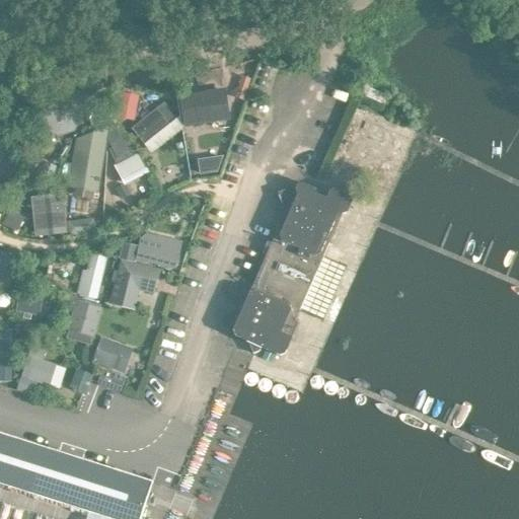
[(46,105),(45,130),(58,135),(74,130),(90,96),(56,81),(46,105)]
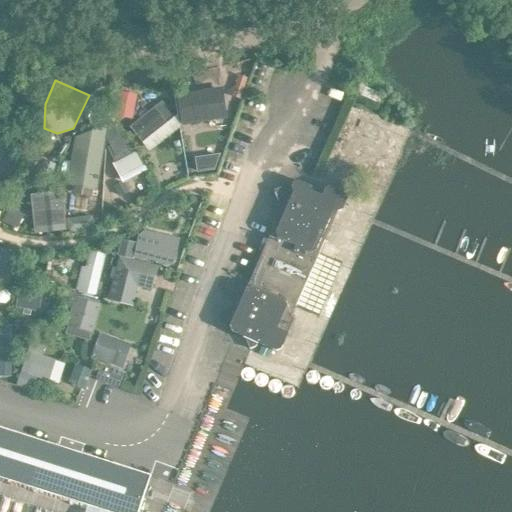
[(223,89),(178,97),(182,122),(227,115),(223,89)]
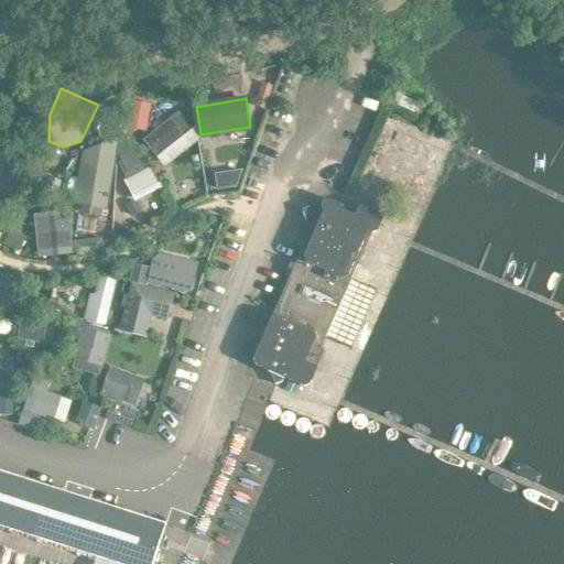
[(150,105),(131,101),(127,127),(144,130),(150,105)]
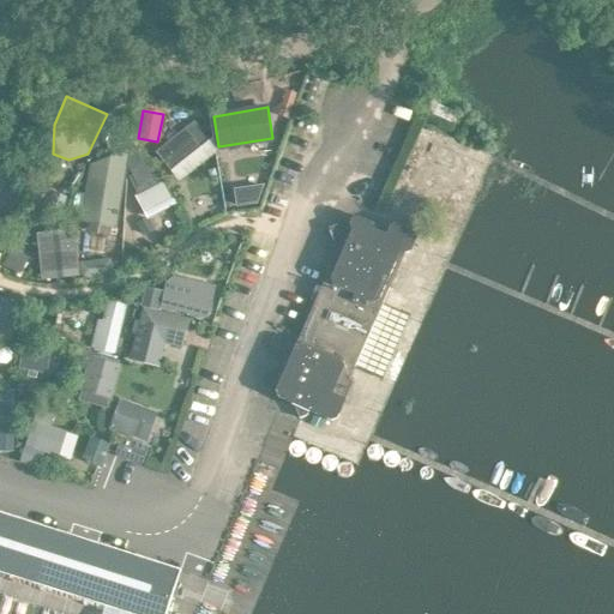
[(114,125),(106,143),(110,157),(127,152),(138,127),(128,122),(125,130),(114,125)]
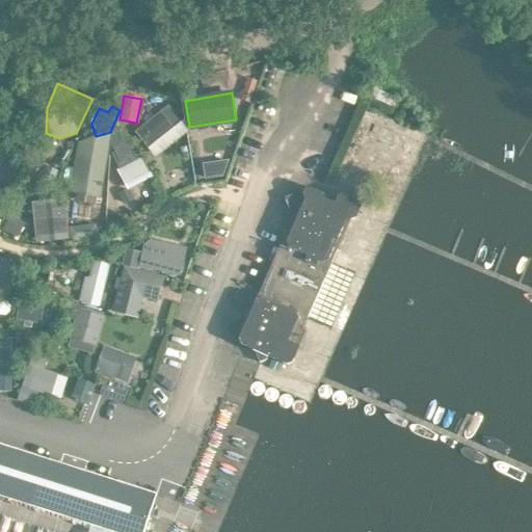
[(131,133),(136,141),(142,151),(147,149),(149,152),(157,147),(155,143),(173,130),(166,121),(159,112),(131,133)]
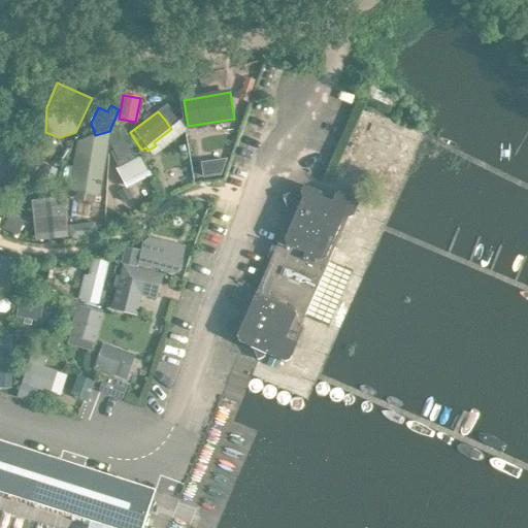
[(77,140),(69,190),(100,195),(110,130),(109,131),(95,135),(77,140)]
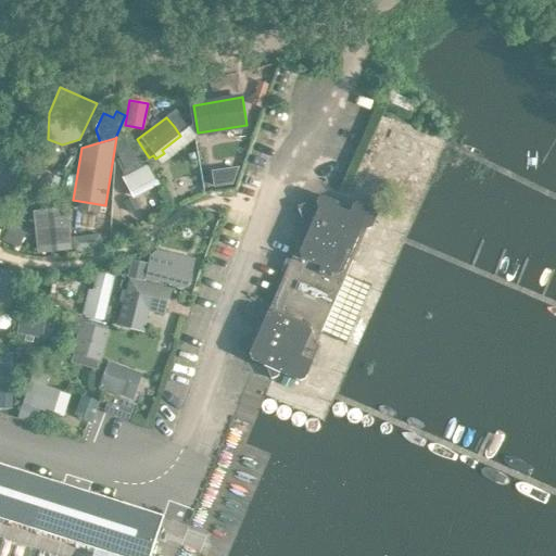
[(155,180),(147,164),(146,165),(127,146),(129,144),(119,138),(115,151),(124,176),(123,177),(131,193),(155,180)]
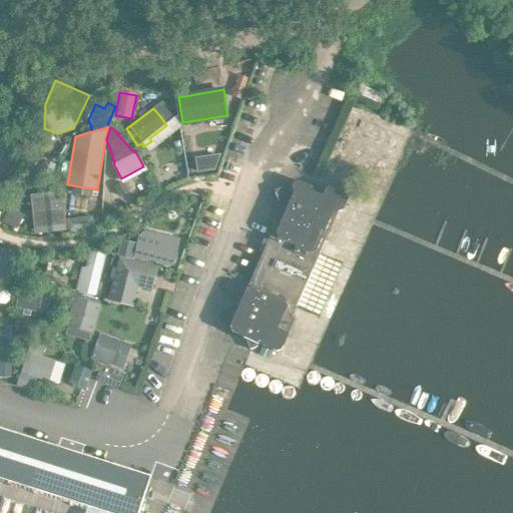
[(33,188),(36,181),(28,176),(24,183),(33,188)]
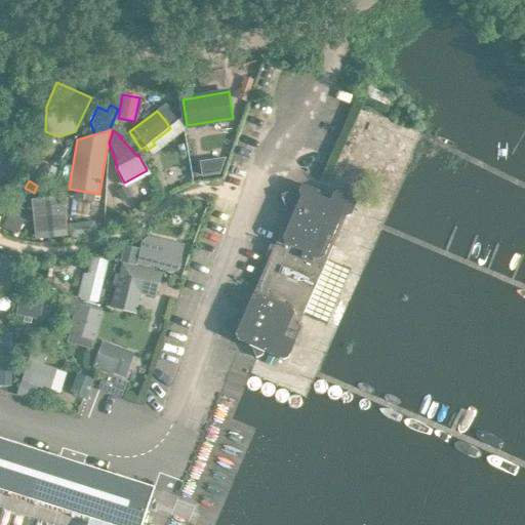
[(326,259),(345,216),(346,217),(351,215),(356,203),(354,198),(338,191),(333,193),(330,201),(318,197),(317,190),(306,186),(300,188),(298,191),(300,196),(294,211),(290,210),(287,218),(289,219),(286,226),(284,225),(277,240),(279,246),(270,268),(264,270),(257,285),(259,290),(254,303),(249,305),(247,309),(236,334),(238,339),(254,348),(253,351),(255,357),(261,355),(264,351),(283,360),(288,358),(299,331),(300,327),(299,323),(298,323),(303,314),(326,323),(349,270),(326,259)]
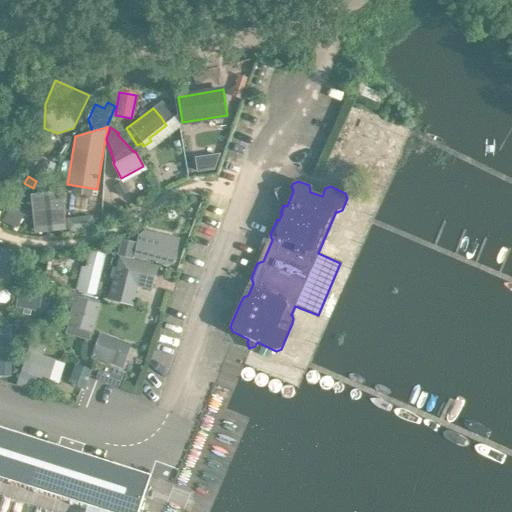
[(117,194),(126,190),(122,182),(113,187),(117,194)]
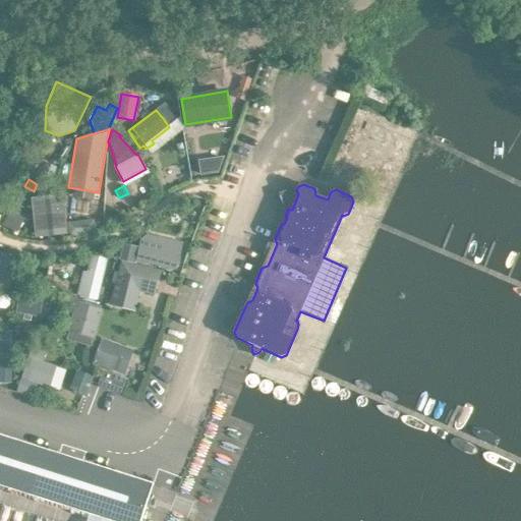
[(62,194),(31,198),(36,237),(67,234),(62,194)]
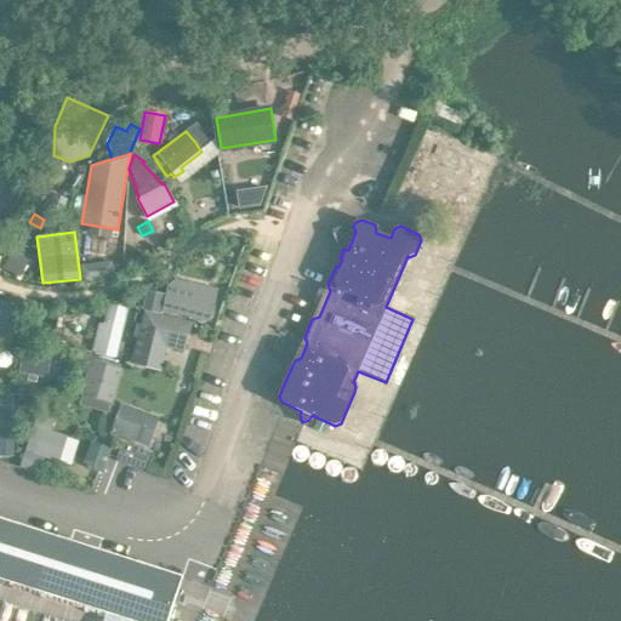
[(18,275),(26,261),(11,254),(4,268),(18,275)]
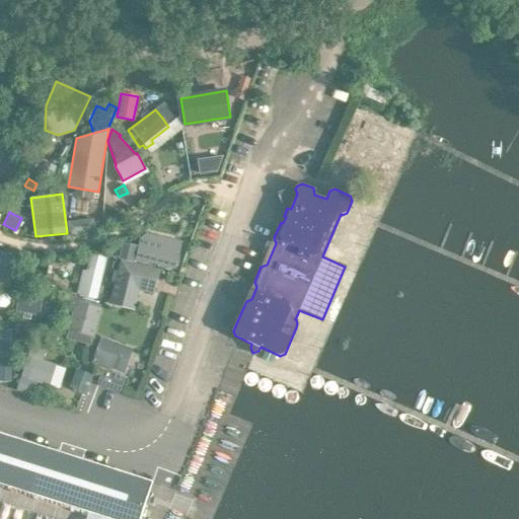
[(91,220),(66,223),(68,235),(93,232),(91,220)]
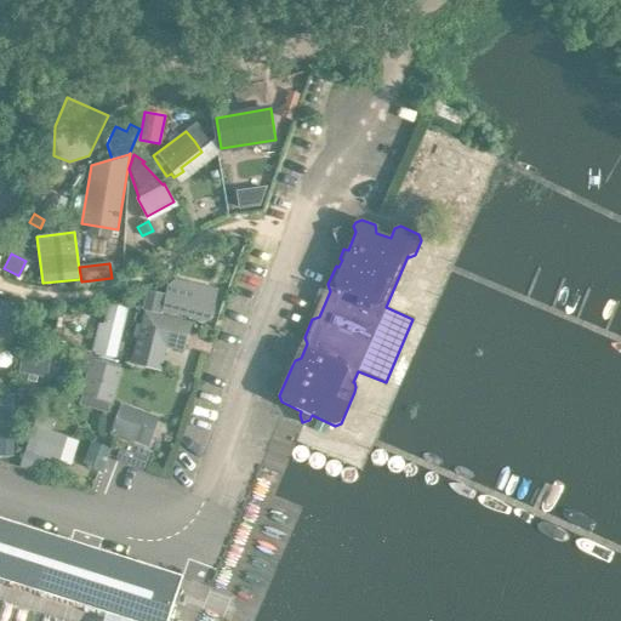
[(165,296),(161,311),(210,322),(217,289),(175,279),(167,285),(165,296)]
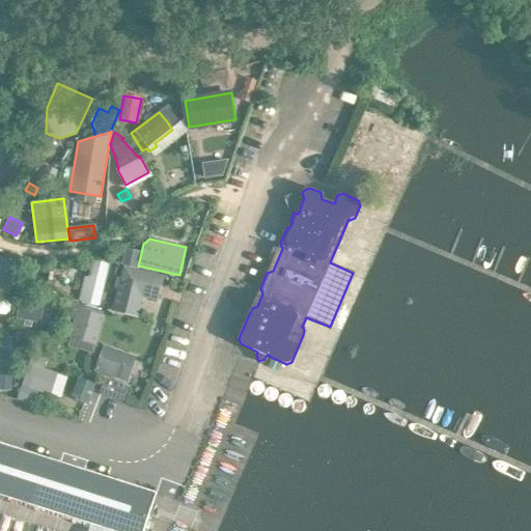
[(127,250),(123,267),(124,267),(137,270),(138,266),(141,253),(127,250)]
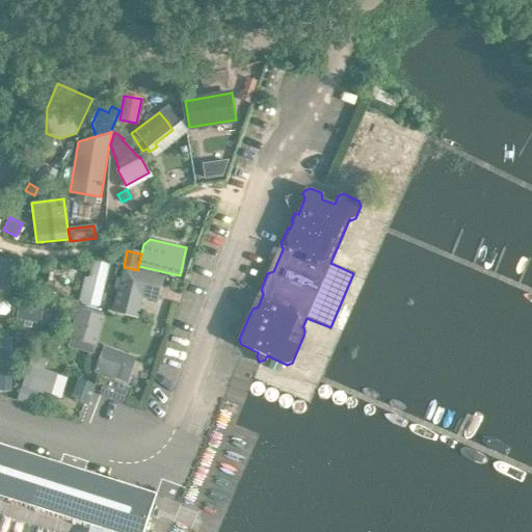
[(0,259),(0,261),(0,294),(7,296),(16,263),(0,259)]
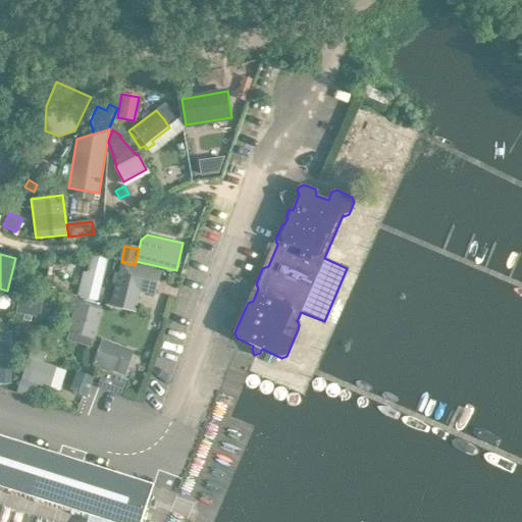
[(97,302),(106,260),(89,256),(86,271),(81,271),(74,297),(97,302)]
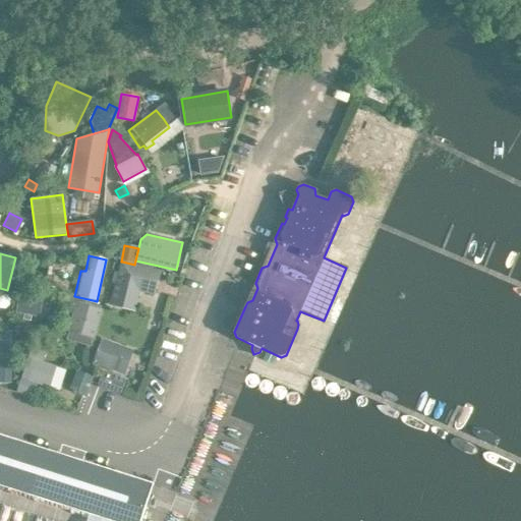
[(109,305),(133,311),(138,291),(153,294),(160,271),(134,265),(122,262),(121,262),(120,261),(118,271),(114,270),(111,282),(115,283),(109,305)]
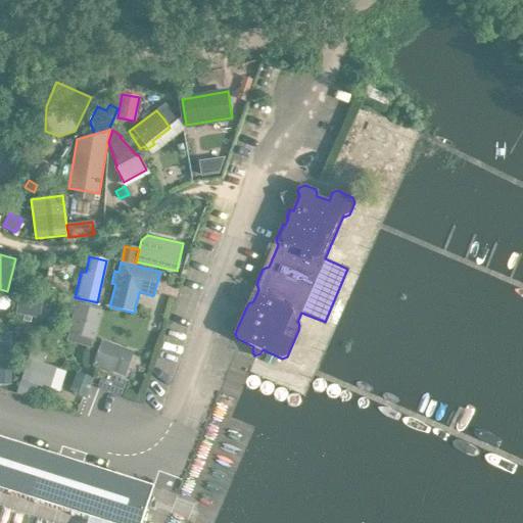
[(20,291),(16,312),(39,317),(43,296),(20,291)]
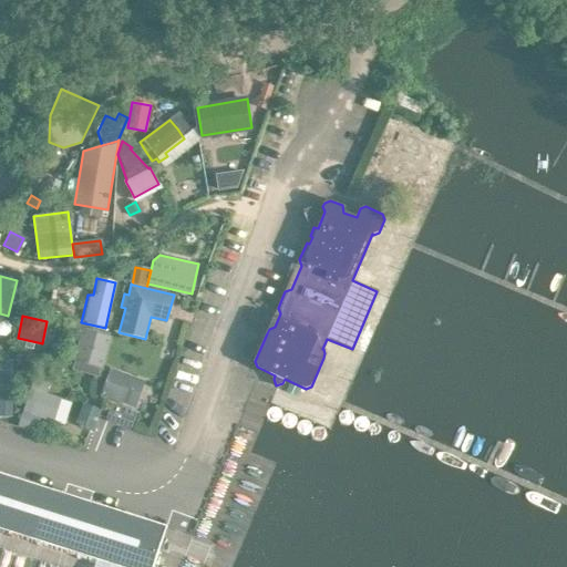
[(111,337),(81,328),(72,360),(74,361),(72,370),(98,377),(100,368),(103,369),(111,337)]
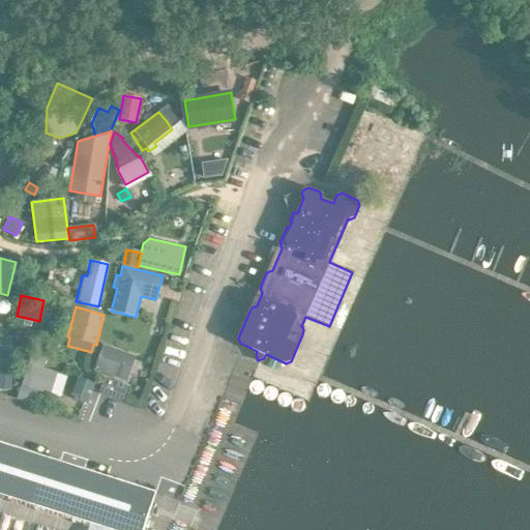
[(0,335),(0,389),(11,389),(12,336),(0,335)]
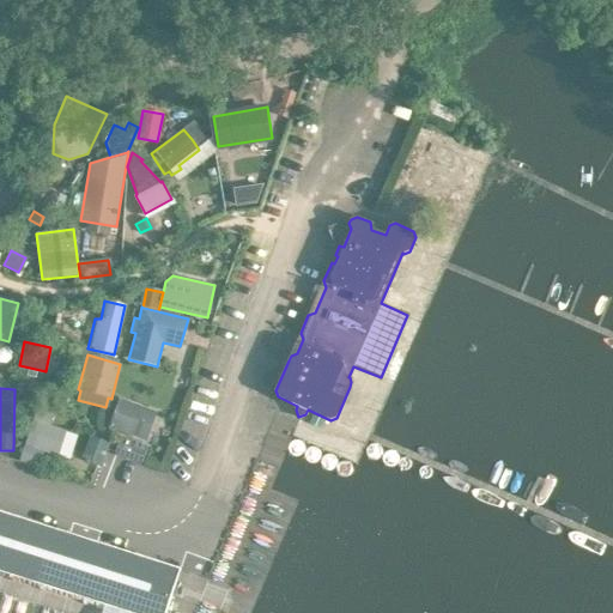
[(66,401),(55,396),(52,408),(62,412),(66,401)]
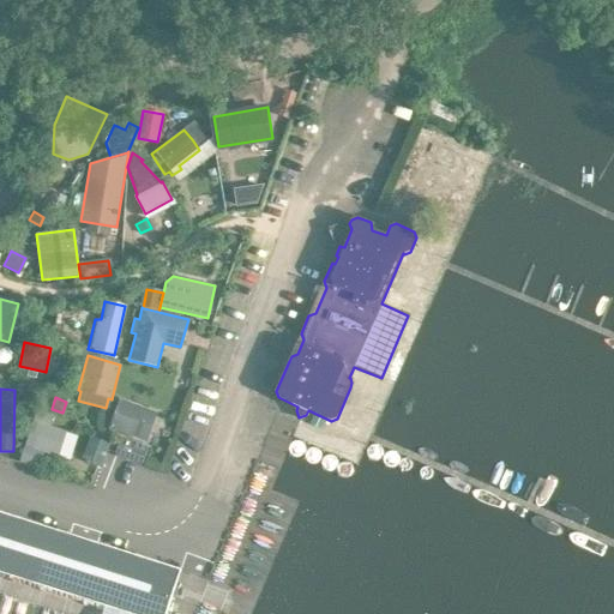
[(119,399),(108,429),(138,439),(146,441),(157,413),(148,409),(119,399)]
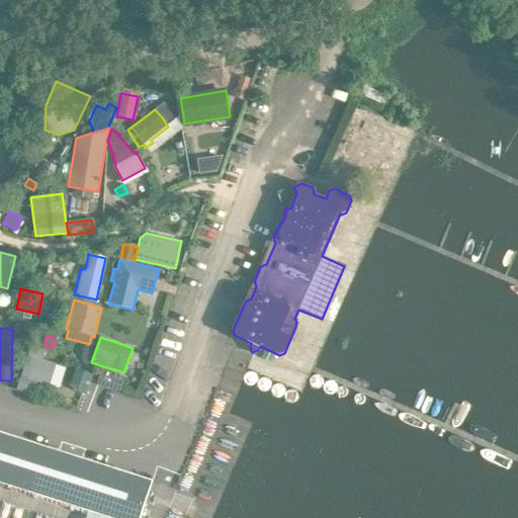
[(30,346),(21,375),(49,384),(55,365),(41,360),(45,351),(30,346)]
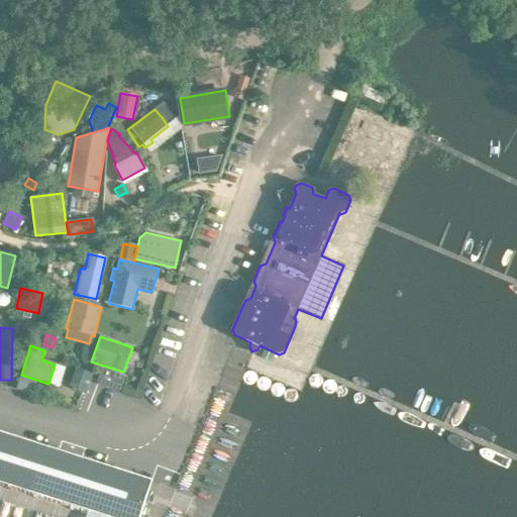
[(90,373),(78,368),(72,385),(84,389),(90,373)]
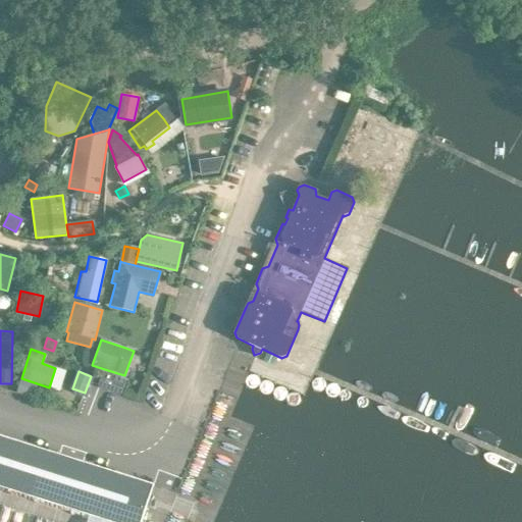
[(115,390),(119,377),(103,371),(98,384),(115,390)]
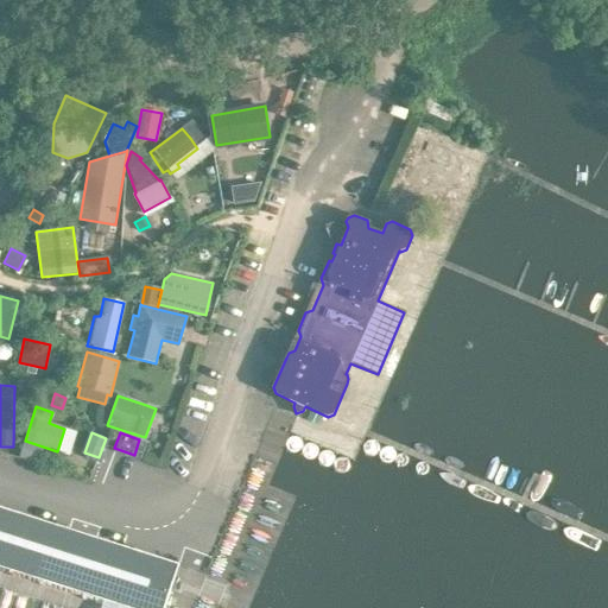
[(23,445),(19,458),(37,464),(40,451),(23,445)]
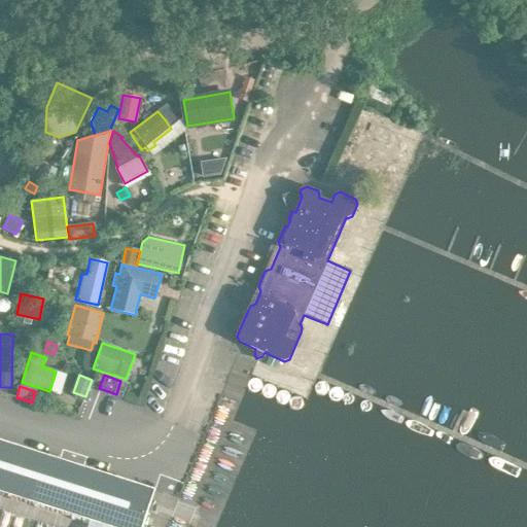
[(0,492),(90,521),(109,526),(142,526),(148,507),(154,489),(0,440),(0,492)]
